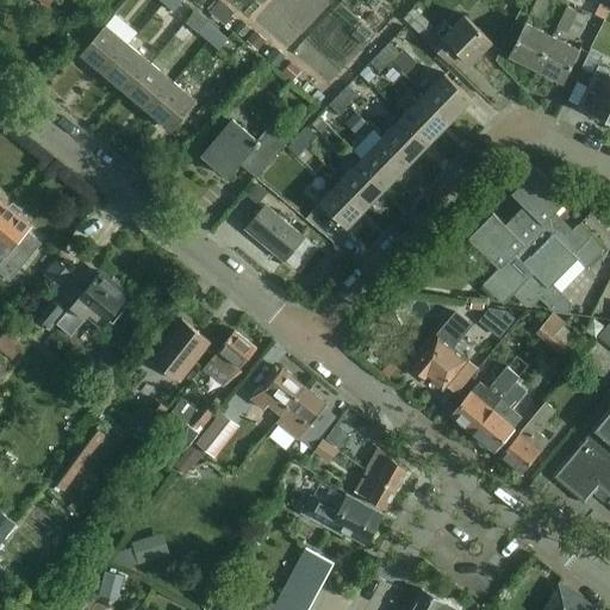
[(173,12),(182,2),(180,0),(165,0),(162,4),(173,12)]
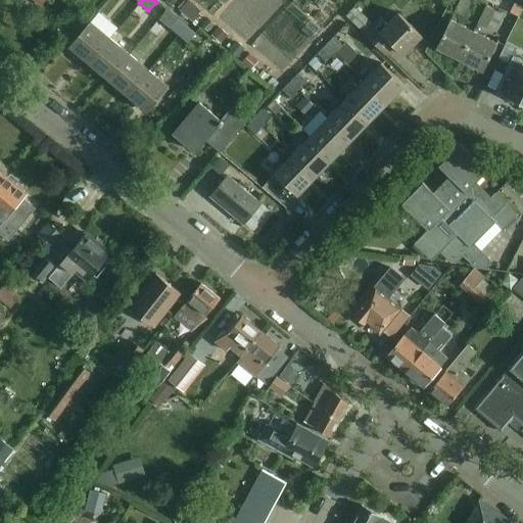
[(463,17),(471,0),(459,0),(454,13),(463,17)]
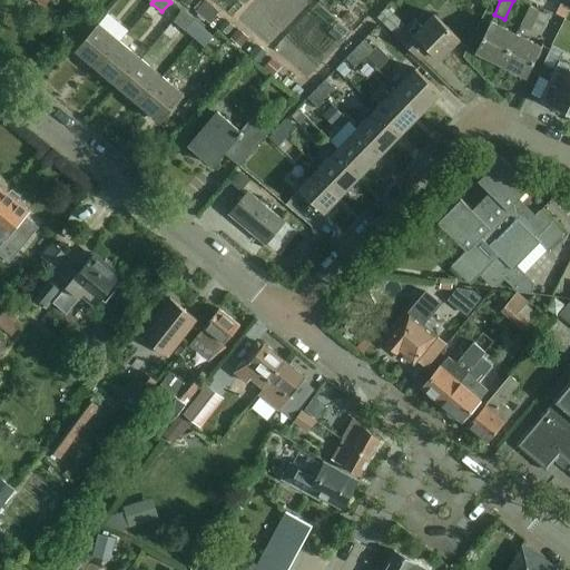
[(204,2),(196,11),(209,22),(217,13),(204,2)]
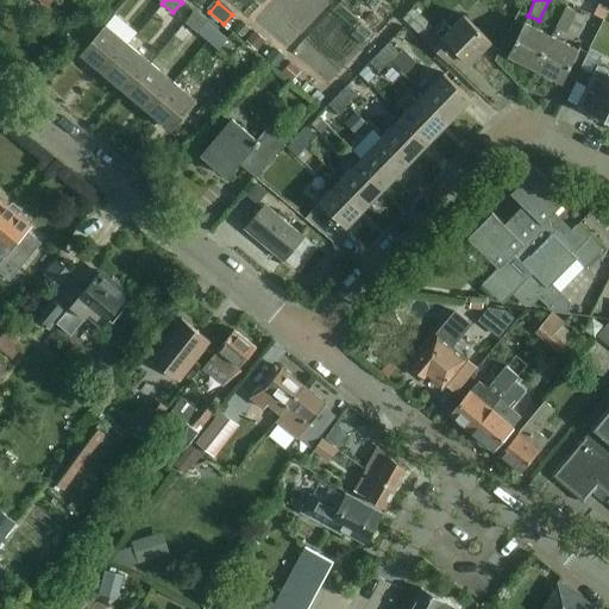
[(598,5),(594,16),(602,19),(608,8),(598,5)]
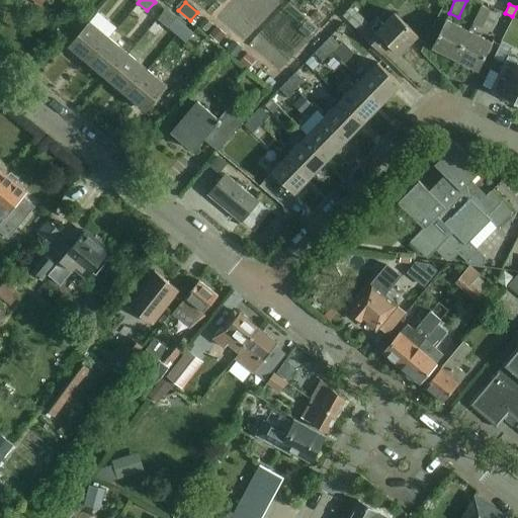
[(137,18),(144,10),(139,6),(132,13),(137,18)]
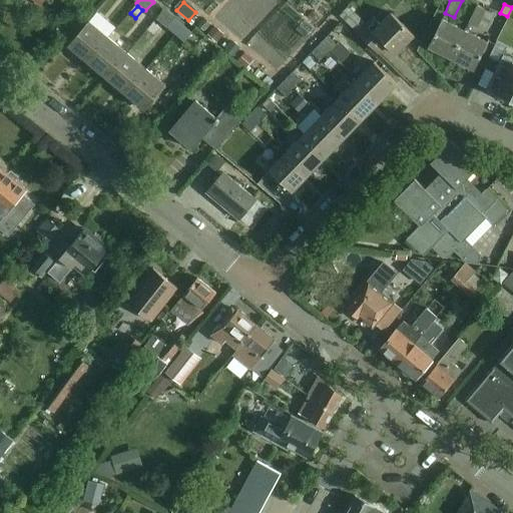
[(477,6),(468,24),(477,29),(479,25),(486,29),(493,15),(477,6)]
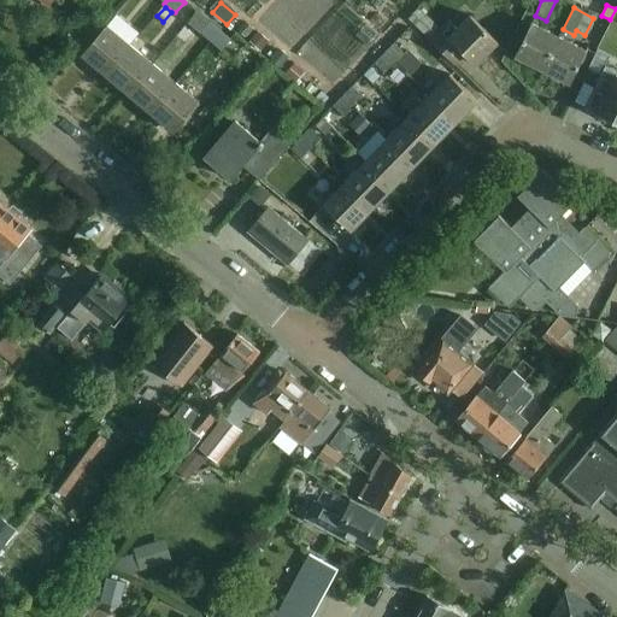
[(448,23),(441,30),(418,9),(407,19),(430,41),(430,42),(456,66),(465,57),(476,66),(499,43),(471,17),(458,31),(448,23)]
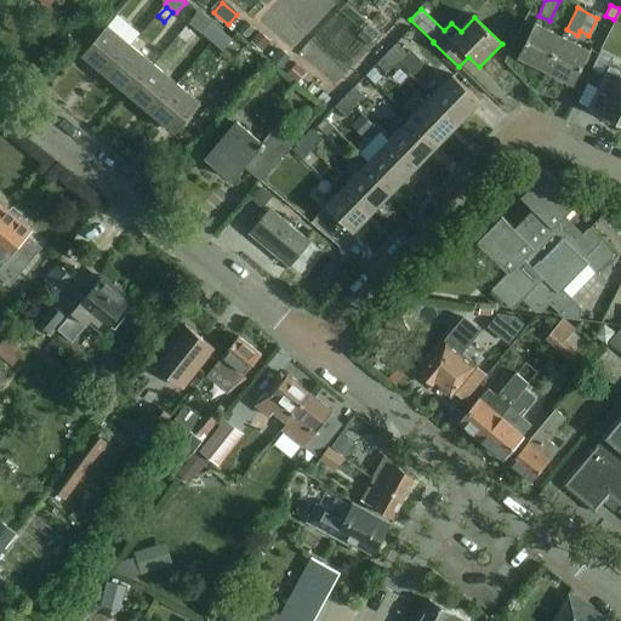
[(193,33),(205,18),(198,12),(189,22),(186,27),(193,33)]
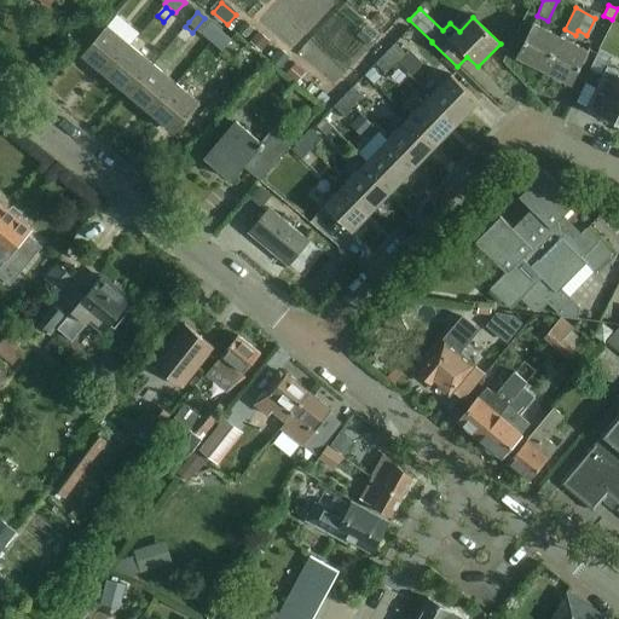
[(210,42),(220,32),(209,23),(201,34),(210,42)]
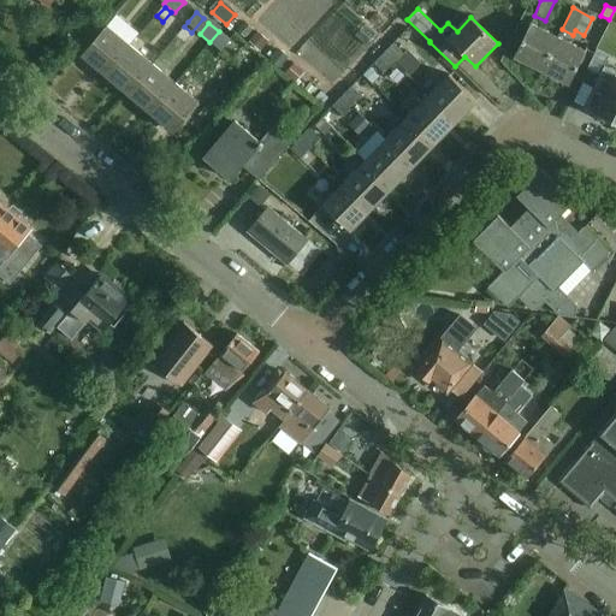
[(243,23),(237,30),(246,37),(252,30),(243,23)]
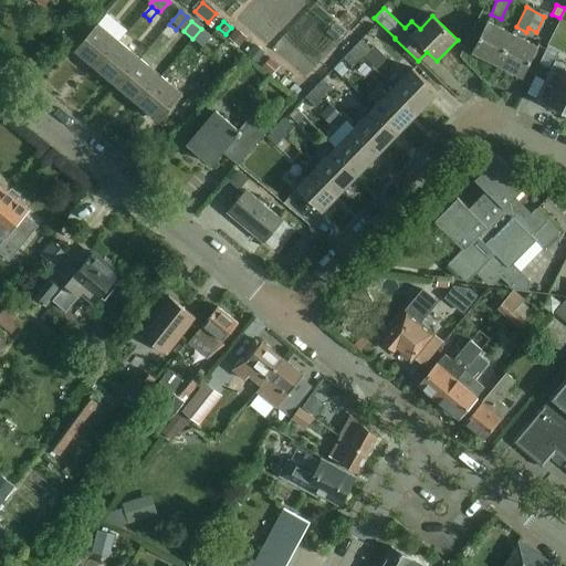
[(96,69),(118,41),(97,23),(74,50),(96,69)]
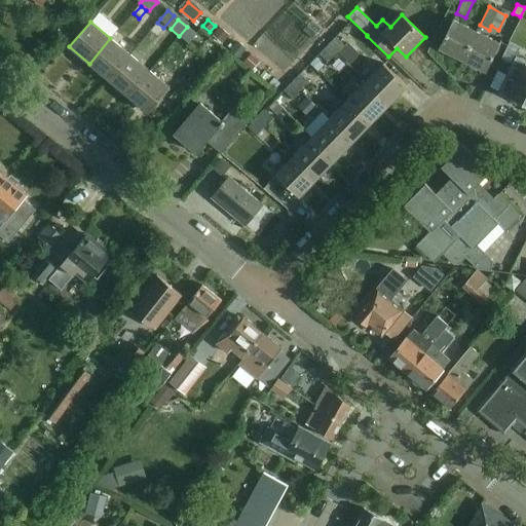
[(462,61),(477,33),(453,22),(440,48),(462,61)]
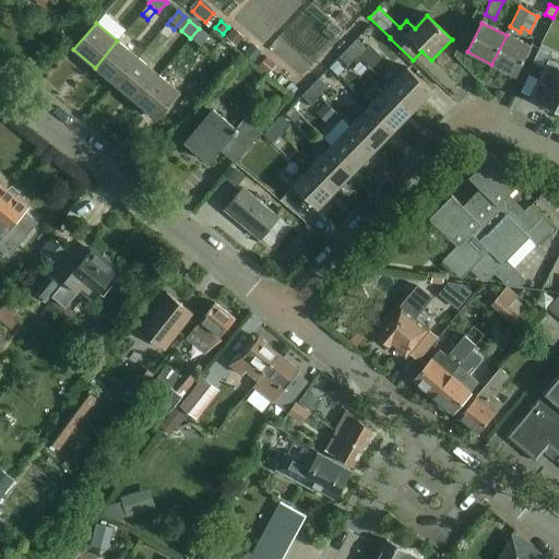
[(200,46),(209,36),(199,28),(190,38),(200,46)]
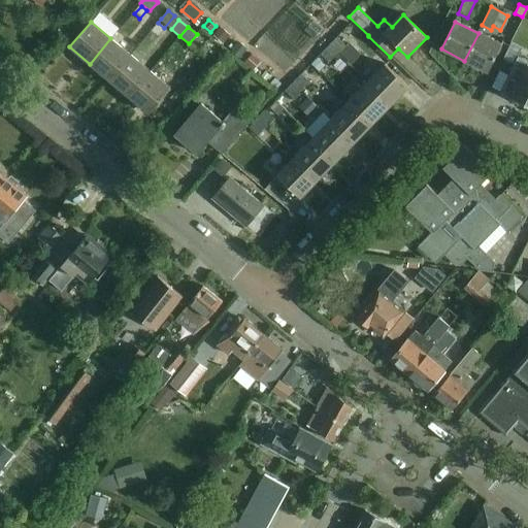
[(220,28),(212,36),(223,44),(229,36),(220,28)]
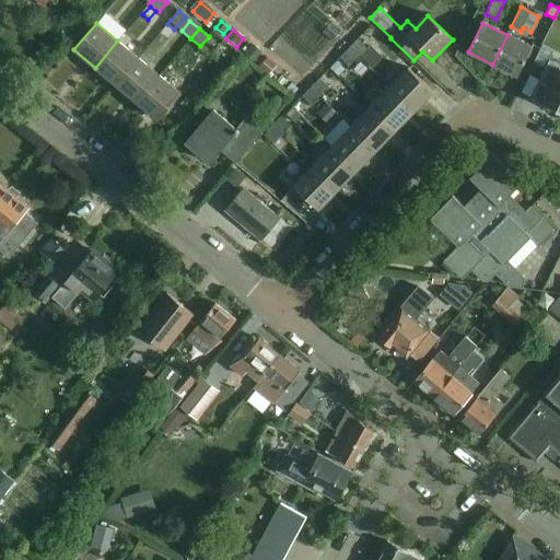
[(508,35),(492,65),(517,77),(533,47),(508,35)]
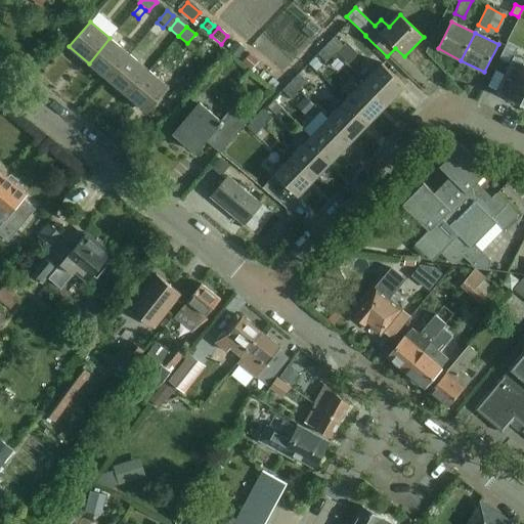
[(325,45),(335,54),(343,45),(334,37),(325,45)]
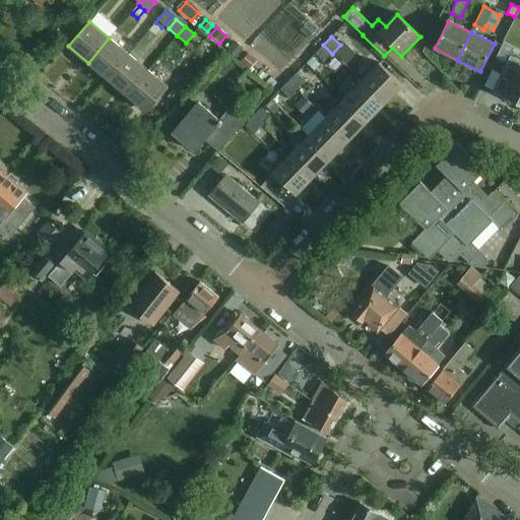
[(108,79),(128,54),(109,38),(88,63),(108,79)]
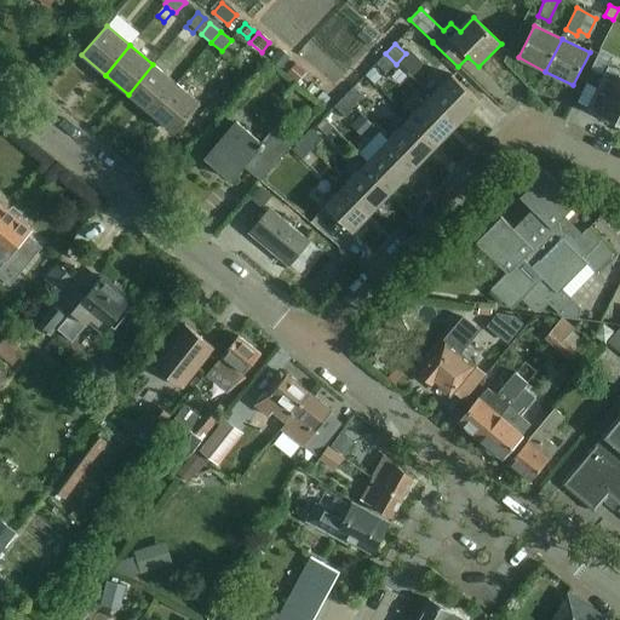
[(280,51),(271,61),(281,69),(290,58),(280,51)]
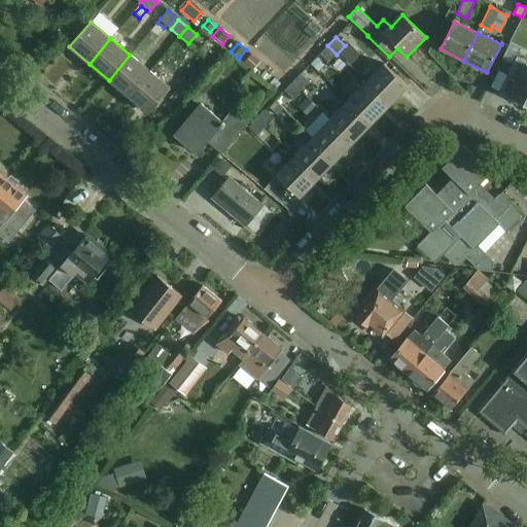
[(328,63),(337,55),(327,45),(319,54),(328,63)]
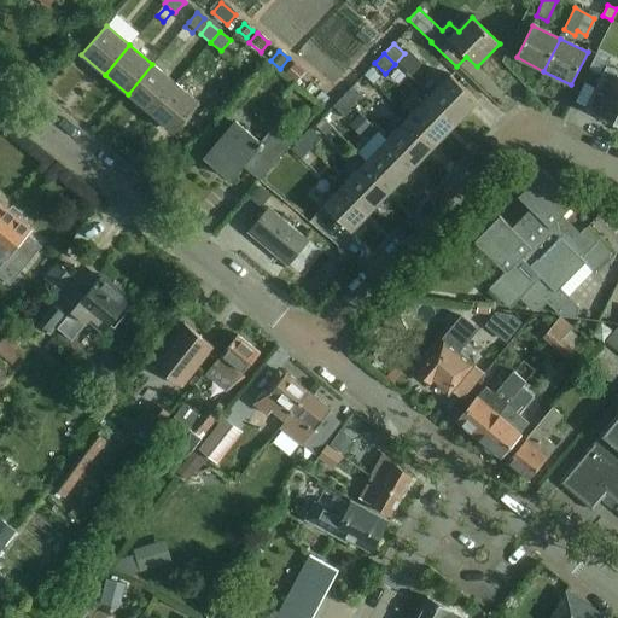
[(151,112),(175,83),(152,64),(128,94),(151,112)]
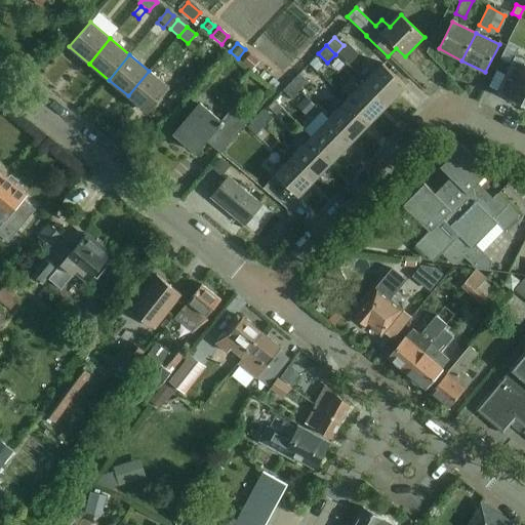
[(524,106),(524,62),(515,56),(495,95),(509,102),(509,99),(509,98),(524,106)]
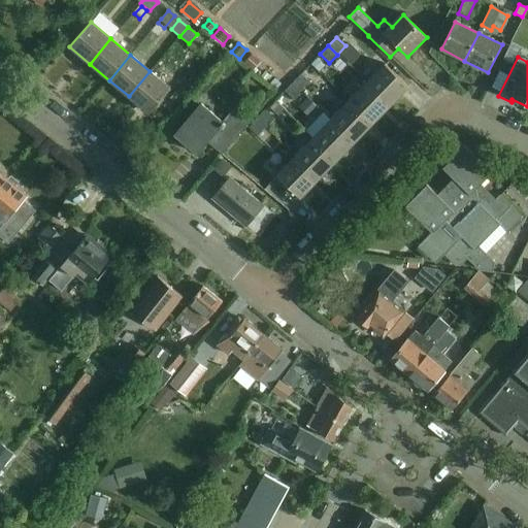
[(252,58),(246,65),(254,70),(259,64),(252,58)]
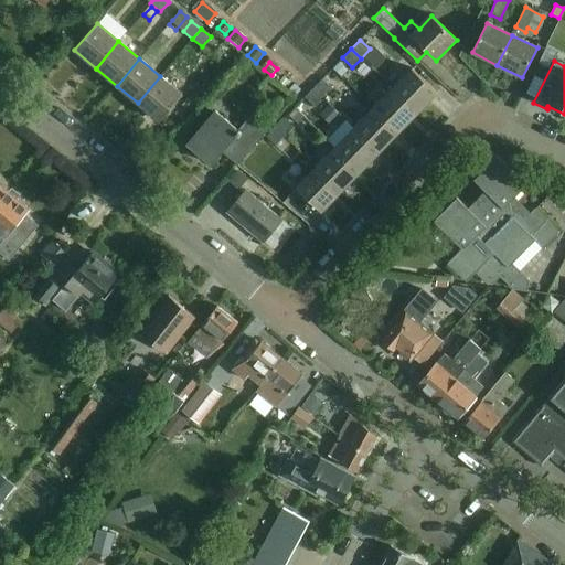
[(339,62),(332,68),(342,78),(350,72),(339,62)]
